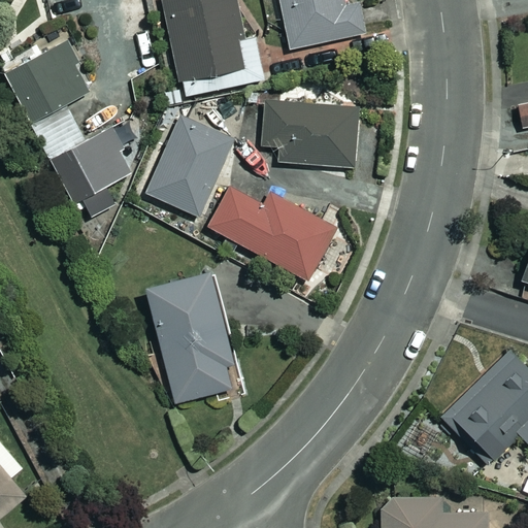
[(241,40),(232,0),(160,0),(182,98),(263,79),(254,37),(241,40)]
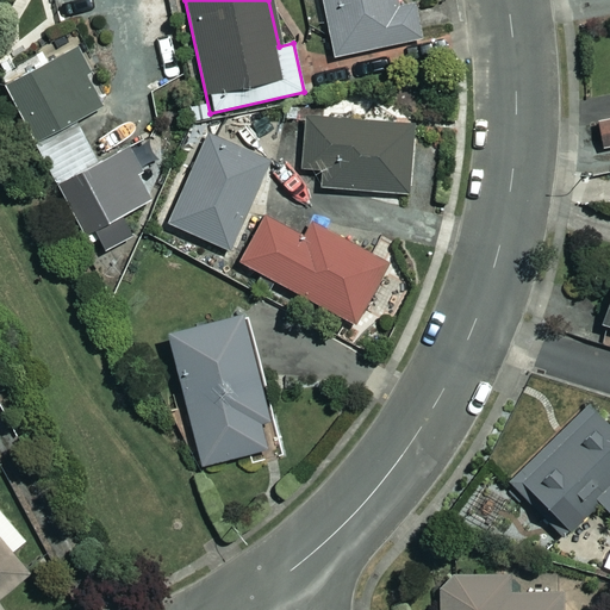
[(415,39),(405,0),(322,0),(335,57),(415,39)]
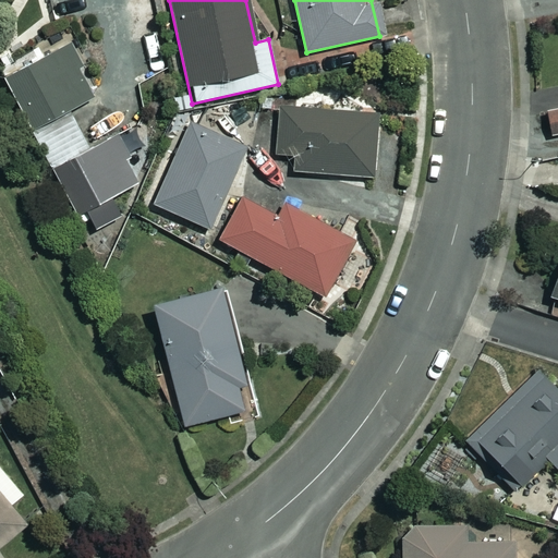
[(31,130),(93,100),(79,69),(83,65),(73,44),(5,75),(31,130)]
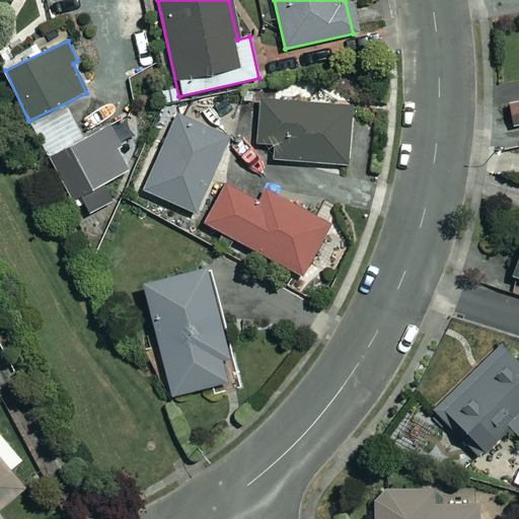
[(518,99),(508,102),(513,129),(518,128),(518,99)]
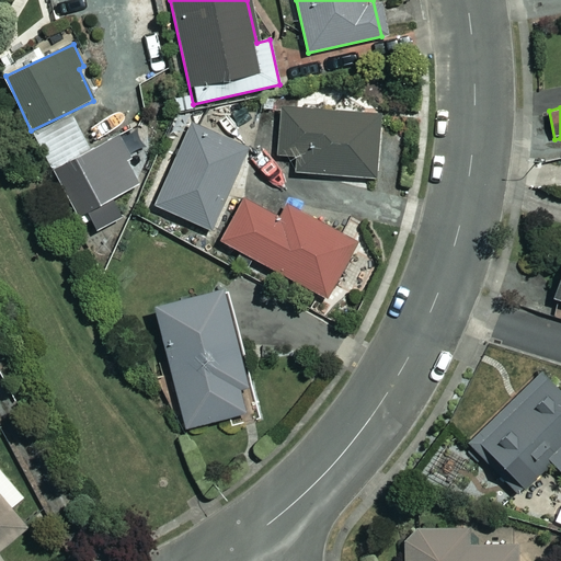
[(379,116),(281,109),(276,156),(296,158),(295,173),(375,180),(379,116)]
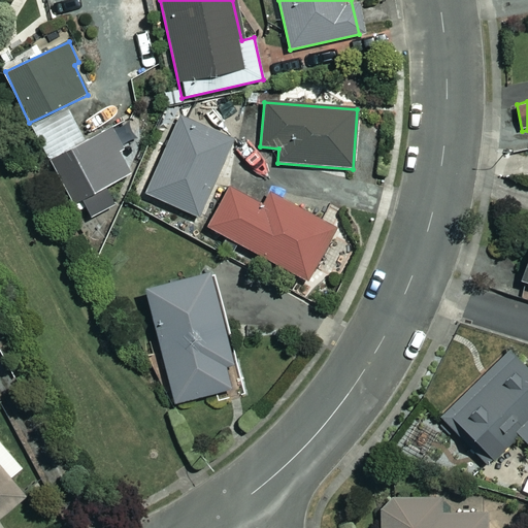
[(231,141),(179,119),(145,194),(197,218),(231,141)]
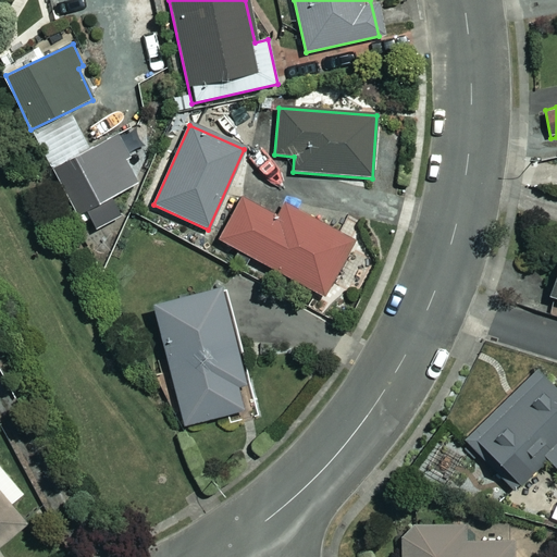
[(115,198),(136,187),(112,140),(53,171),(77,215),(86,211),(96,230),(124,214),(115,198)]
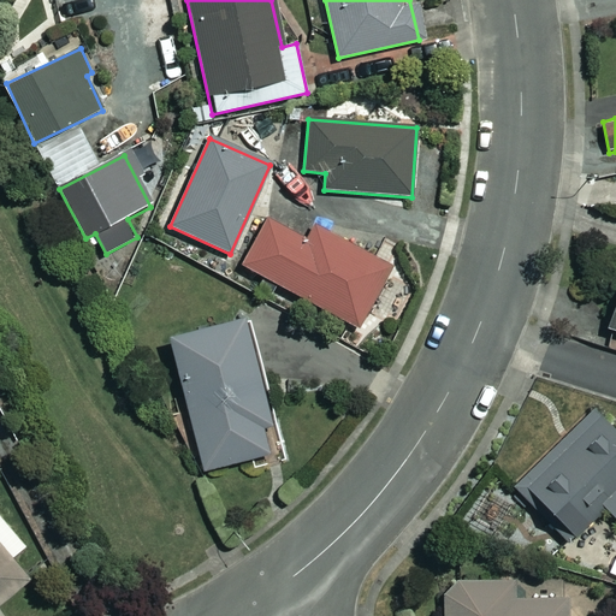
[(308,241),(268,219),(243,265),(361,331),(396,268),(318,224),(308,241)]
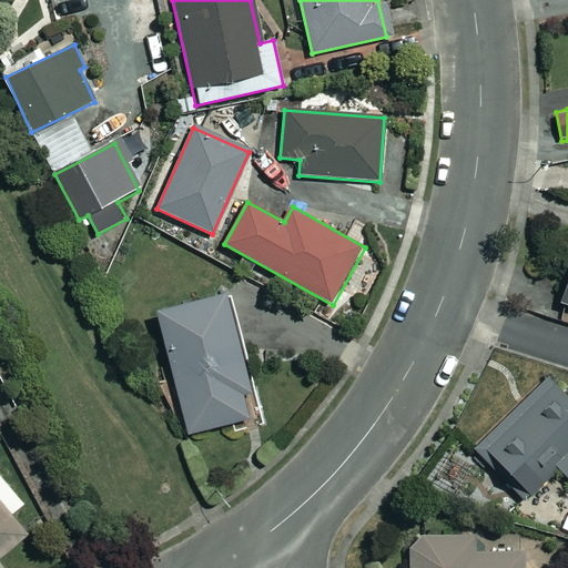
[(256,416),(224,294),(156,312),(188,434),(256,416)]
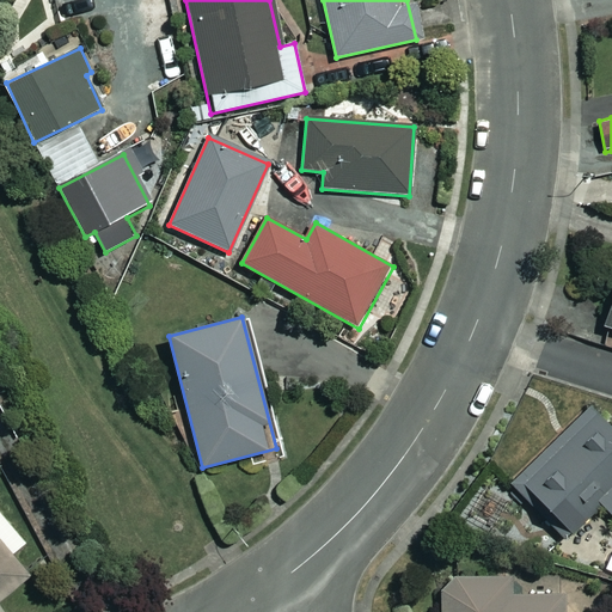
[(611,433),(585,408),(516,481),(573,533),(600,503),(611,514),(611,433)]
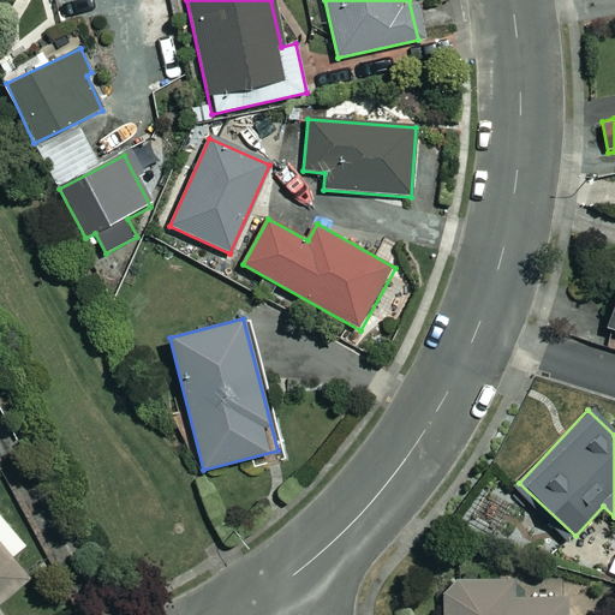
[(0,487),(4,484),(0,479),(0,603),(31,578),(12,554),(24,544),(0,515),(0,487)]
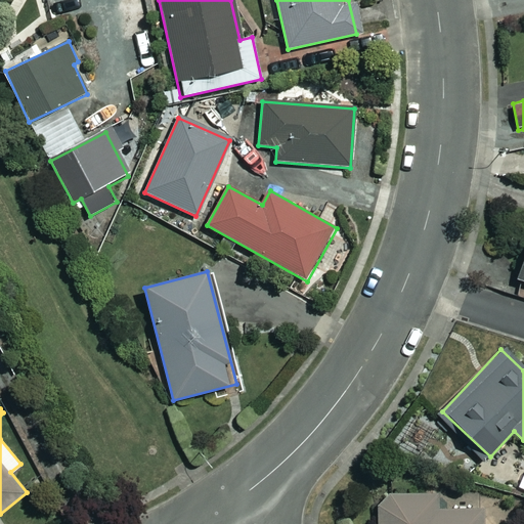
[(486,523),(486,518),(496,518),(496,496),(455,496),(455,506),(440,507),(440,493),(378,494),(378,523),(486,523)]
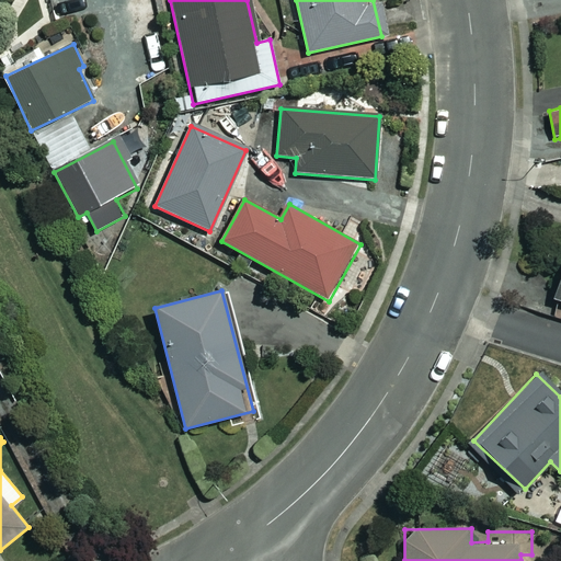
All buildings are outlined.
